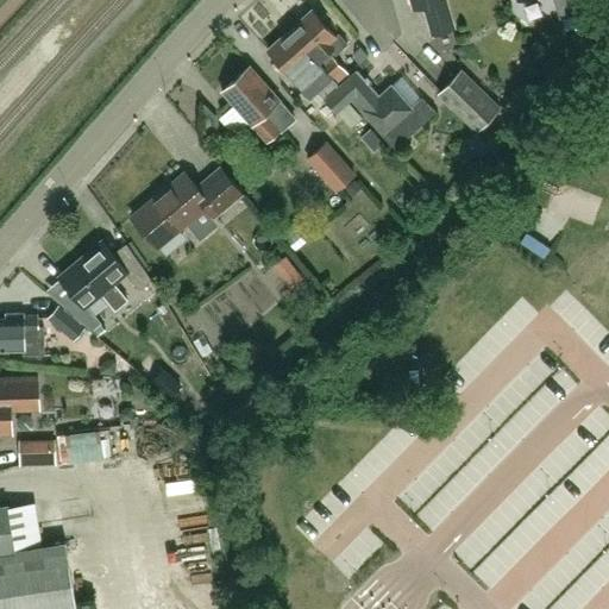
[(432,35),(454,29),(445,0),(412,0),(414,8),(424,6),(432,35)]
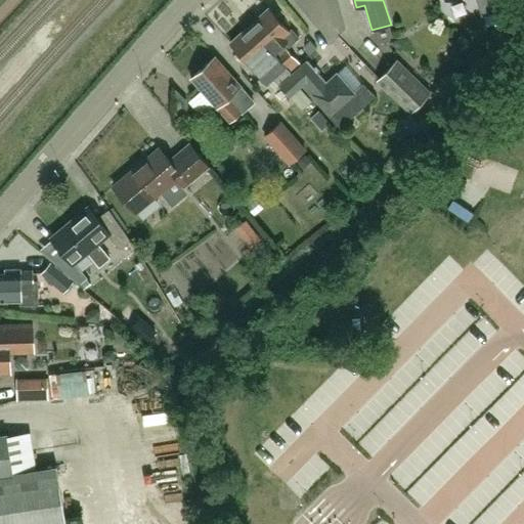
[(495,0),(477,0),(481,13),(498,9),(495,0)]
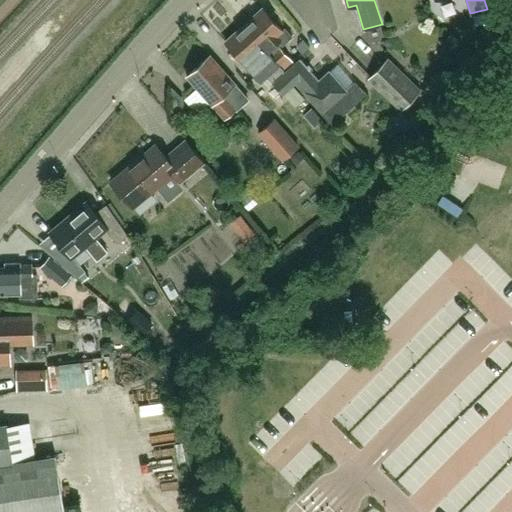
[(263,8),(244,25),(286,71),(293,64),(279,48),(293,36),(285,27),(282,30),(263,8)]
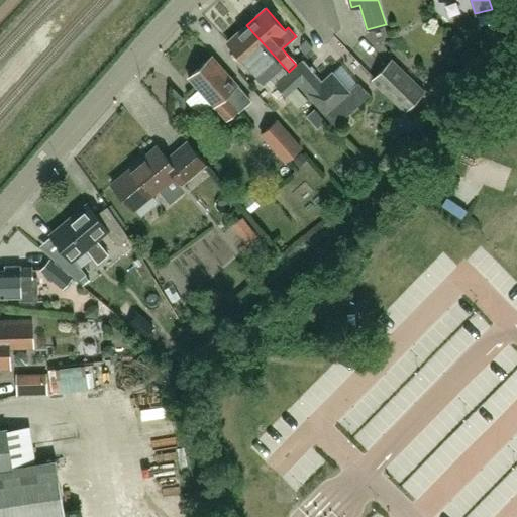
[(195,16),(181,21),(186,35),(200,30),(195,16)]
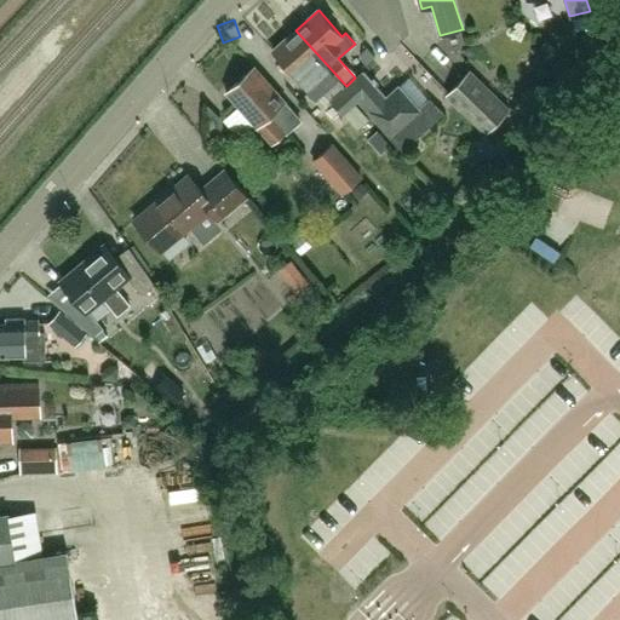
[(296,30),(273,51),(294,75),(316,99),(326,92),(332,98),(346,86),(296,30)]
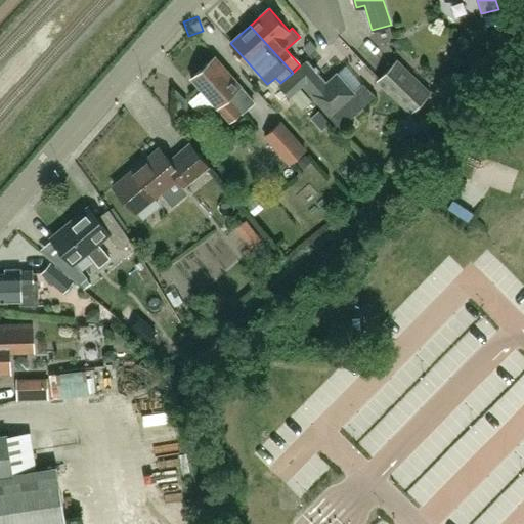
[(231,122),(253,101),(239,87),(242,85),(216,56),(191,78),(231,122)]
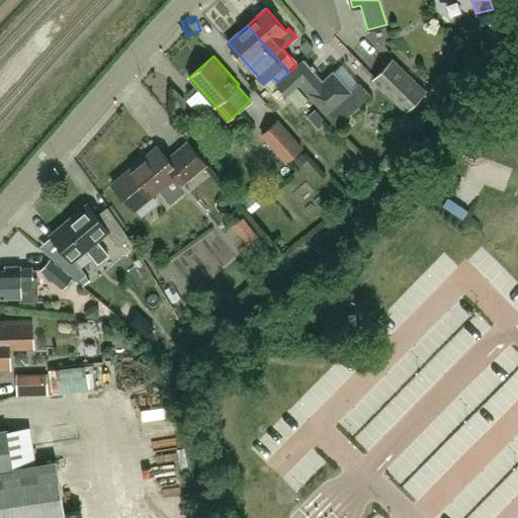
[(296,65),(289,72),(277,82),(287,94),(298,83),(336,125),(370,94),(360,82),(350,91),(333,72),(323,80),(304,59),(303,59),(303,60),(296,65)]
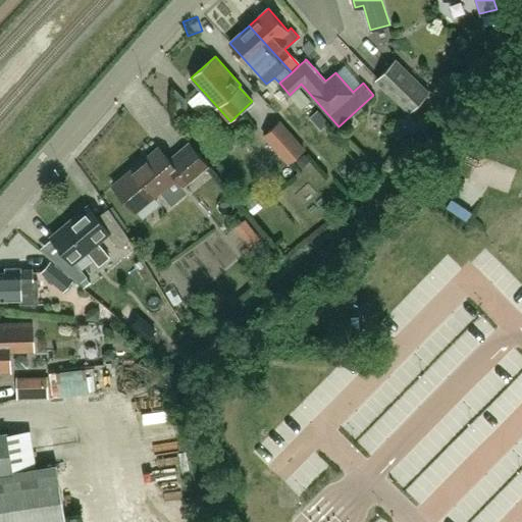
[(376,80),(409,112),(428,92),(395,59),(376,80)]
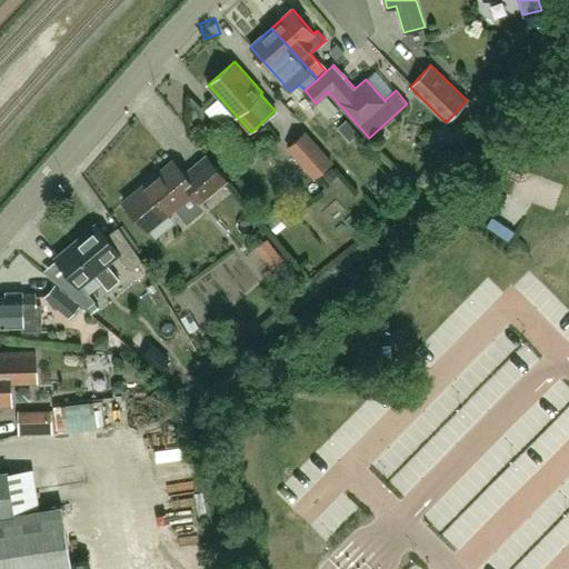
[(315,179),(332,163),(305,132),(287,148),(315,179)]
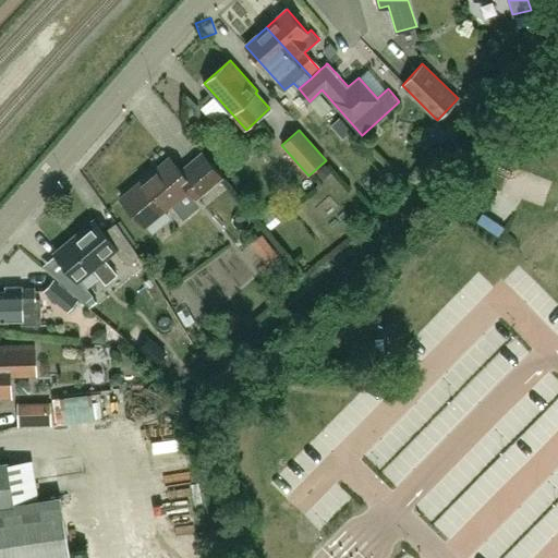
[(196,197),(222,176),(203,153),(181,170),(170,157),(121,197),(145,226),(189,189),(196,197)]
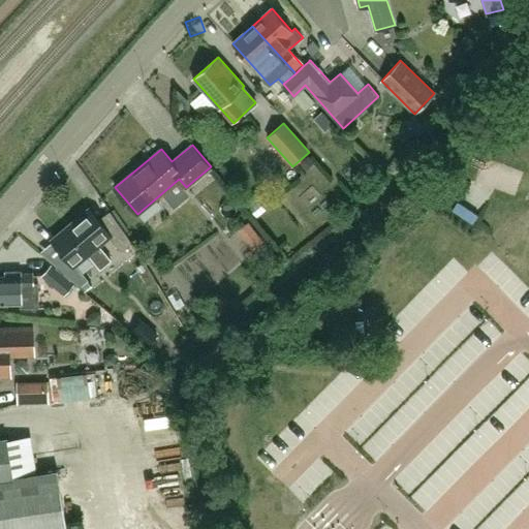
[(53,240),(68,259),(60,267),(81,285),(88,279),(74,263),(86,253),(99,269),(110,259),(96,245),(109,235),(122,250),(131,242),(110,211),(99,220),(89,208),(72,222),(73,223),(53,240)]
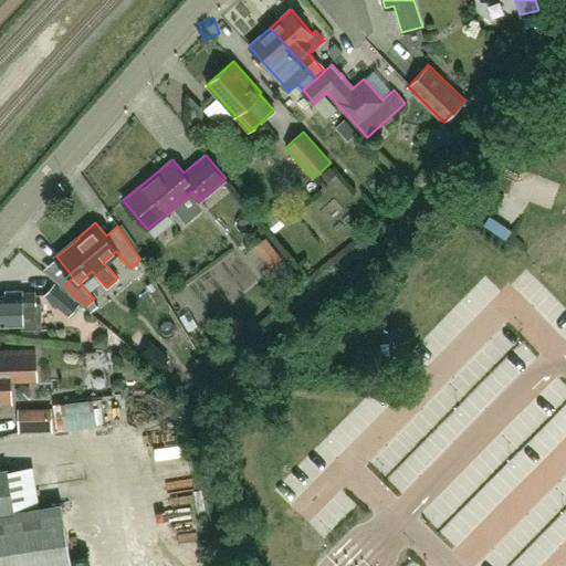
[(271,265),(281,258),(265,238),(255,245),(271,265)]
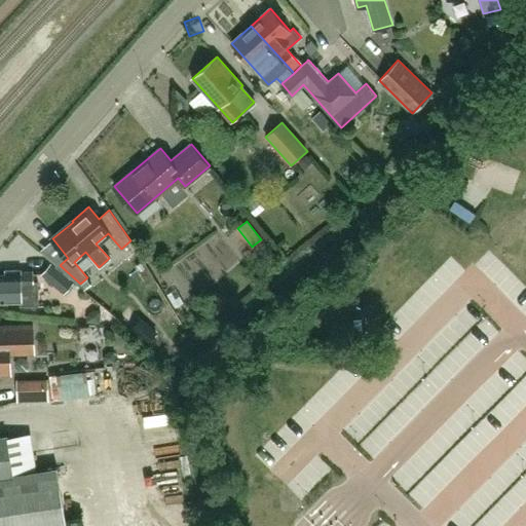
[(54,266),(45,277),(64,294),(74,283),(54,266)]
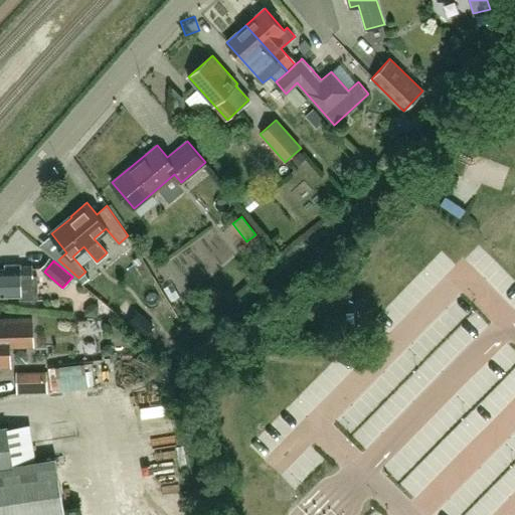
[(0,294),(20,294),(20,298),(37,298),(36,275),(32,275),(32,266),(20,266),(20,264),(6,265),(6,269),(0,268),(0,294)]
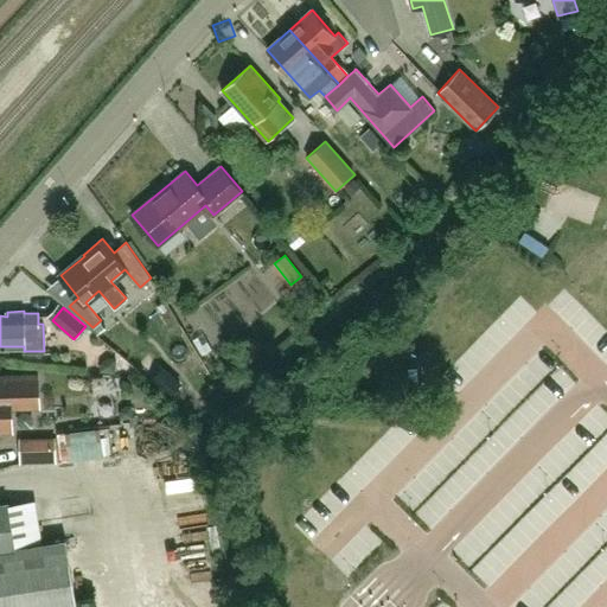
[(202,383),(211,378),(202,358),(192,362),(202,383)]
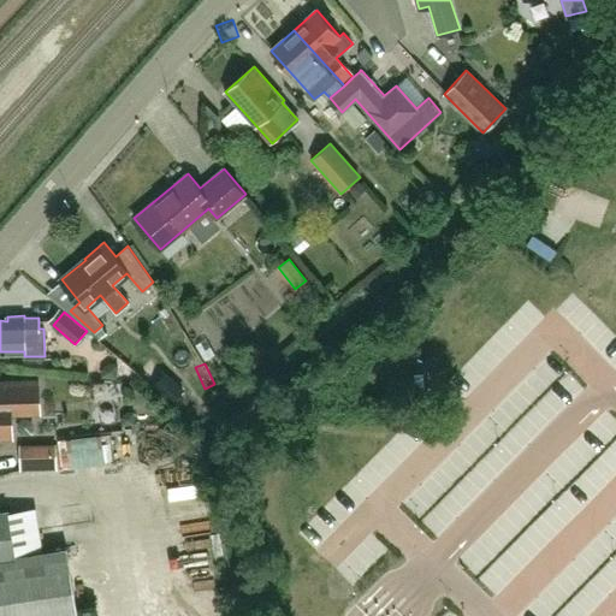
[(164,372),(152,386),(170,403),(183,389),(164,372)]
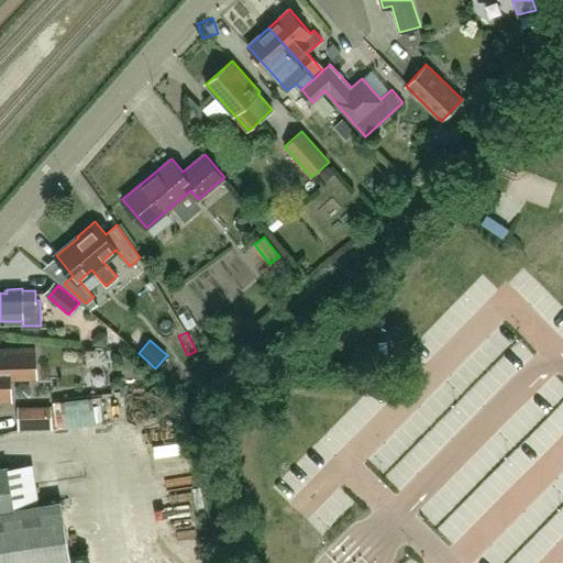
[(0,349),(0,398),(11,399),(10,378),(36,377),(35,348),(0,349)]
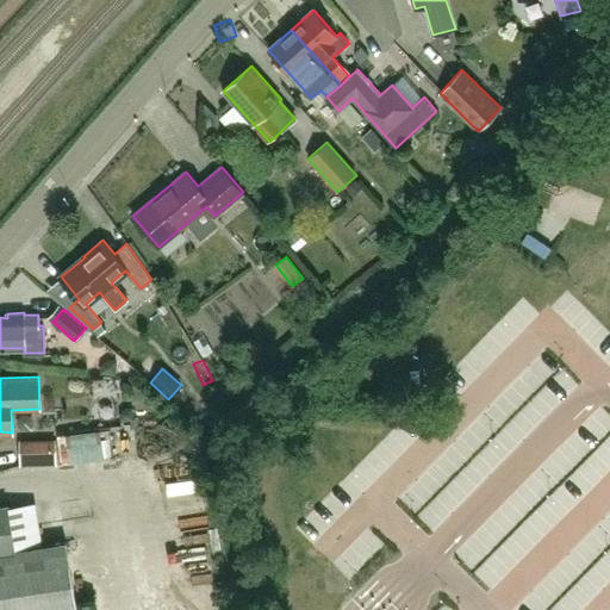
[(67,455),(110,453),(109,431),(66,433),(67,455)]
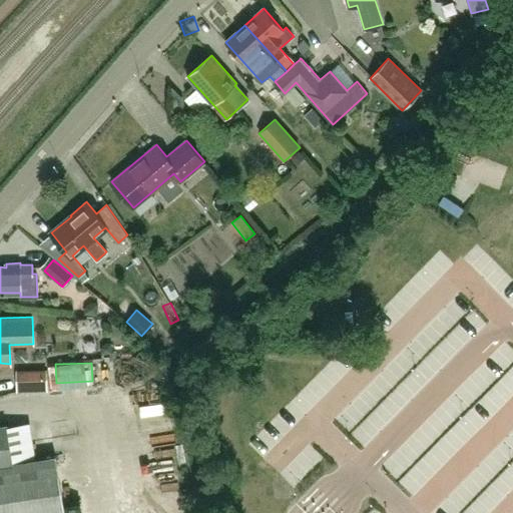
[(18,370),(19,391),(50,389),(48,368),(18,370)]
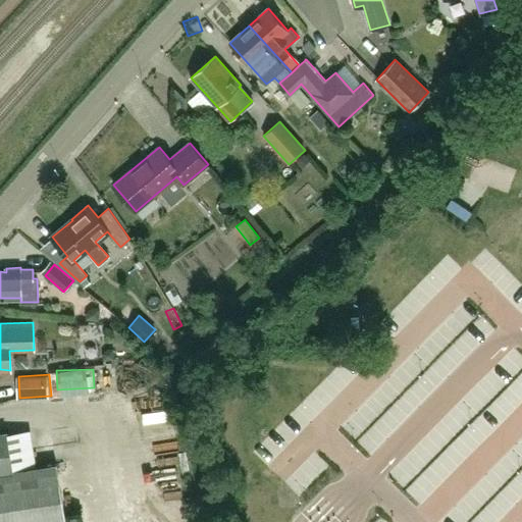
[(146,426),(147,437),(180,433),(179,422),(146,426)]
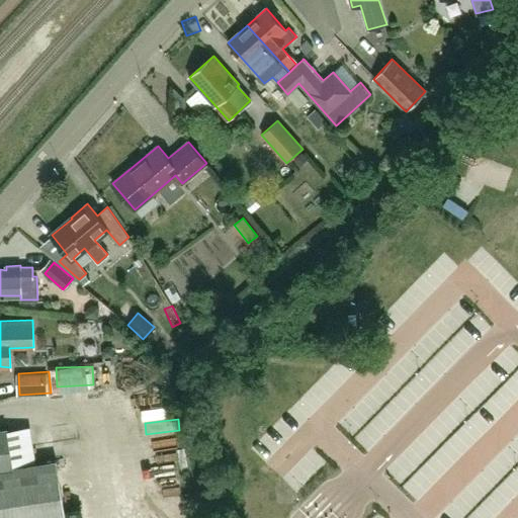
[(0,517),(65,517),(57,461),(23,466),(20,444),(9,445),(7,429),(0,429),(0,517)]
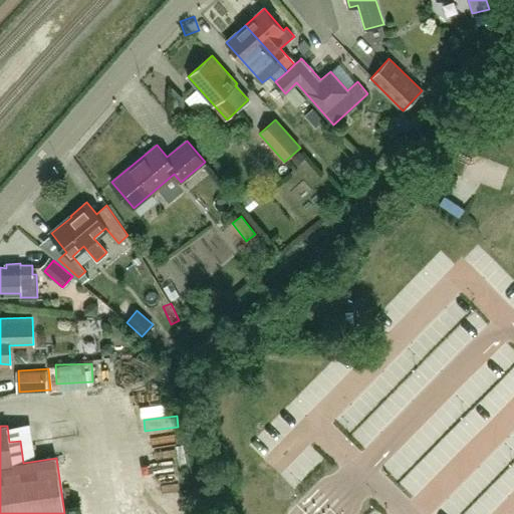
[(186,460),(186,448),(154,448),(154,460),(186,460)]
